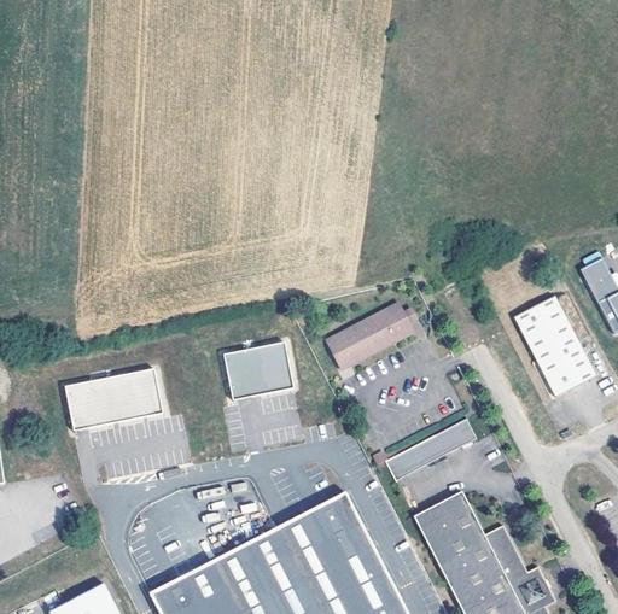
[(610,293),(617,288),(617,276),(606,252),(584,263),(601,297),(610,293)]
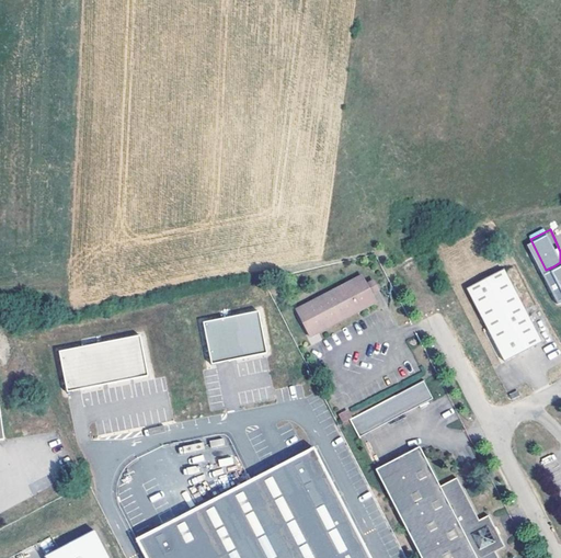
[(504,265),(468,284),(505,357),(542,339),(504,265)]
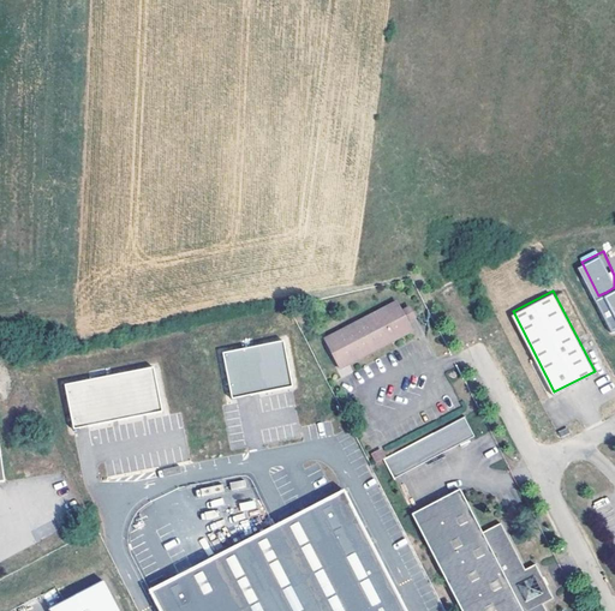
[(407,318),(402,309),(398,299),(326,336),(340,366),(413,329),(407,318)]
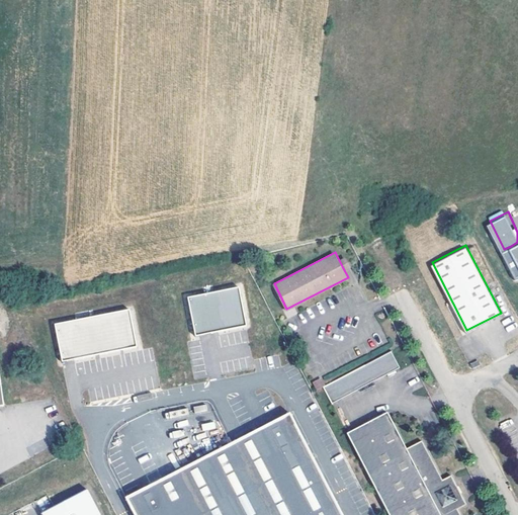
[(339,260),(343,268),(351,264),(346,256),(339,260)]
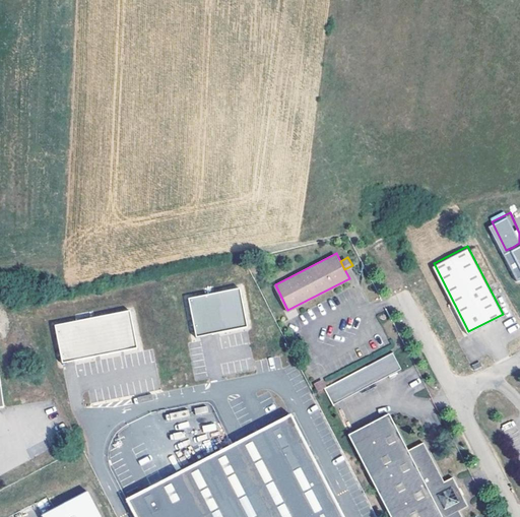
[(239,286),(187,297),(195,336),(247,325),(239,286)]
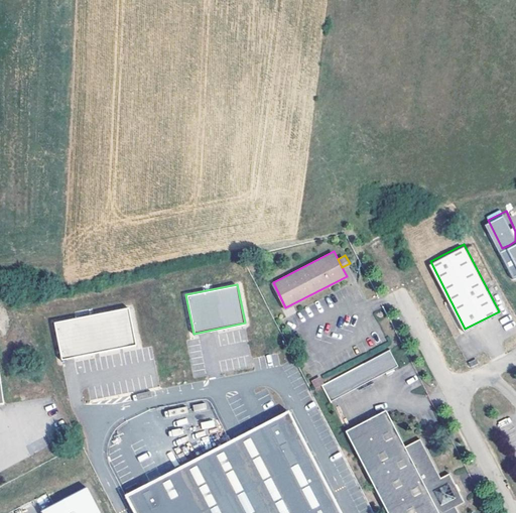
[(53,323),(60,360),(136,345),(128,307),(53,323)]
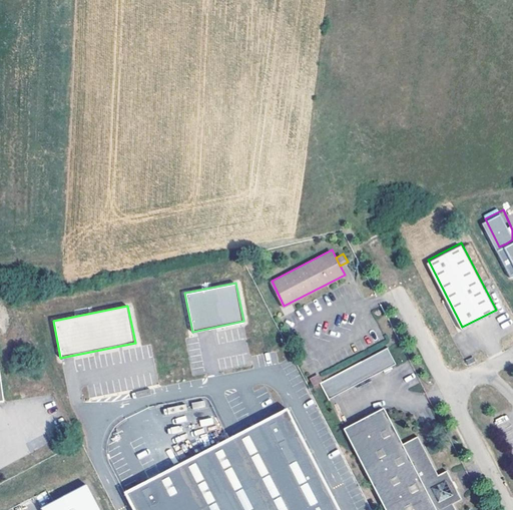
[(397,362),(388,346),(322,380),(330,396),(397,362)]
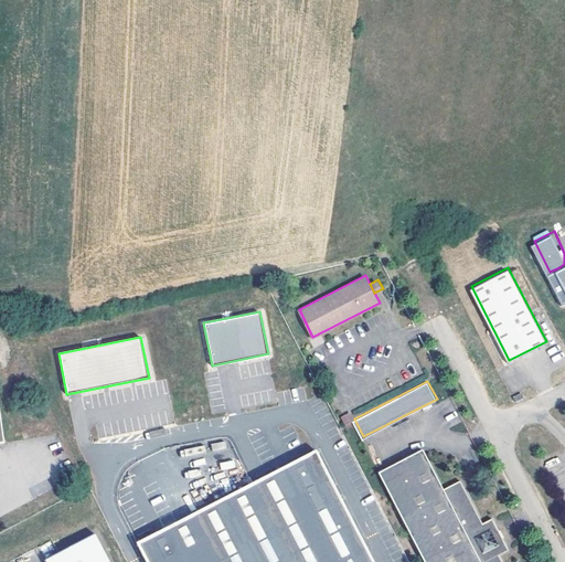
[(343,414),(345,421),(353,416),(350,411),(343,414)]
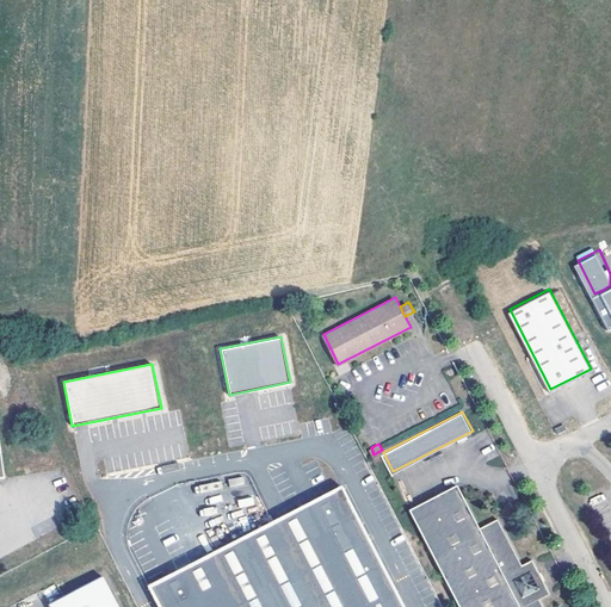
[(456,483),(407,509),(458,606),(544,606),(538,596),(549,590),(530,556),(520,561),(497,516),(479,525),(456,483)]
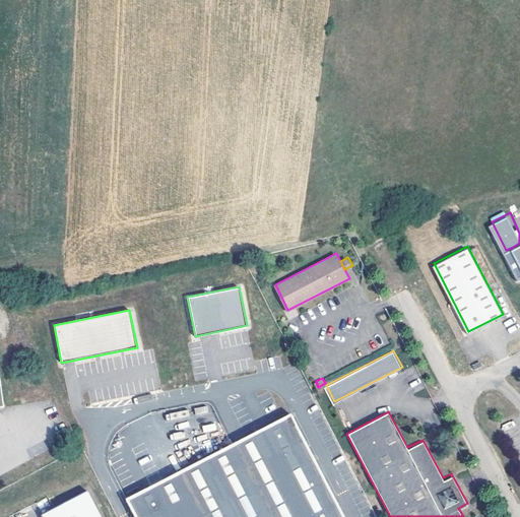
[(233,443),(126,498),(136,516),(344,516),(291,412),(233,443)]
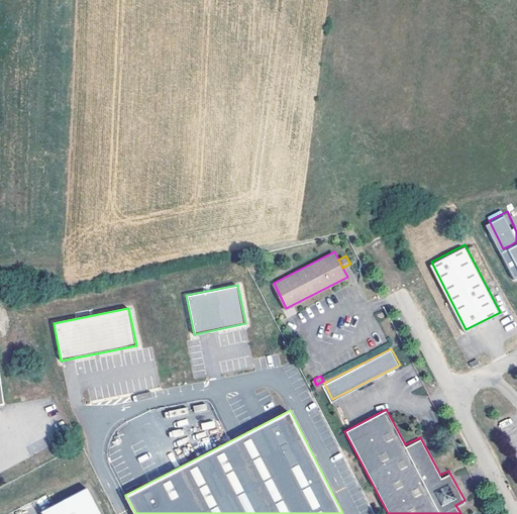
[(101,513),(88,488),(42,511),(43,513),(101,513)]
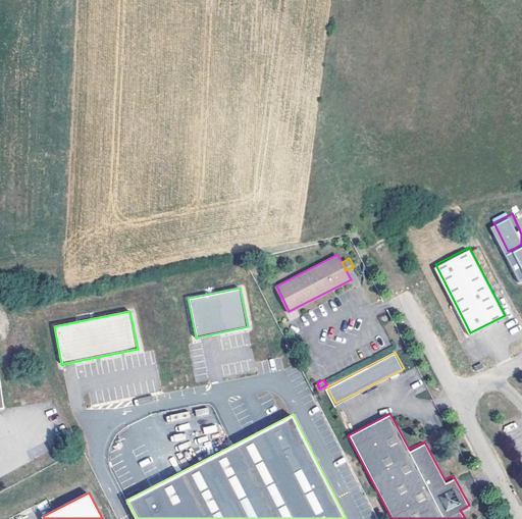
All buildings are outlined.
